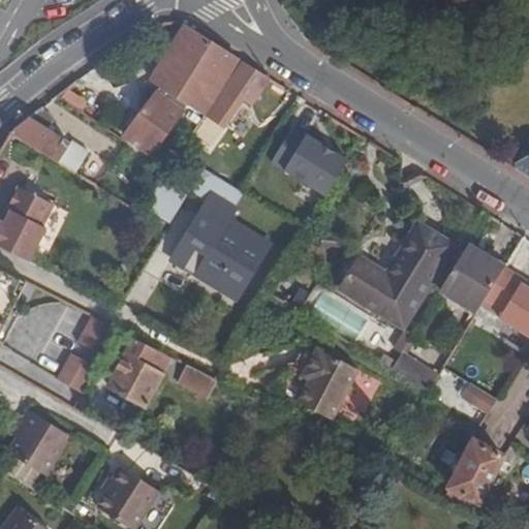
[(194,85),(214,98),(238,59),(185,26),(172,45),(198,62),(193,70),(200,75),(194,85)]
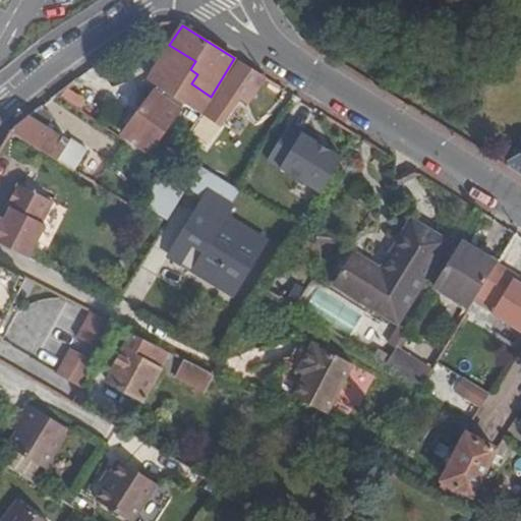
[(201,112),(211,97),(191,83),(197,74),(190,69),(195,61),(169,45),(148,78),(160,85),(185,102),(201,112)]
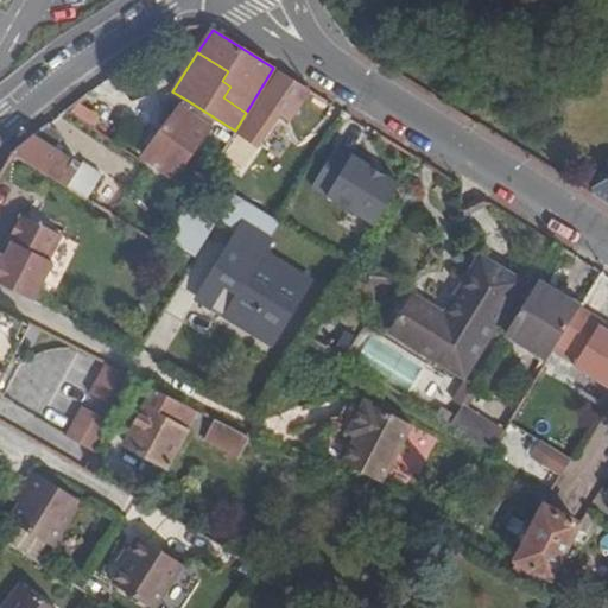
[(228,143),(240,151),(247,139),(257,146),(279,113),(290,120),(310,90),(278,71),(228,143)]
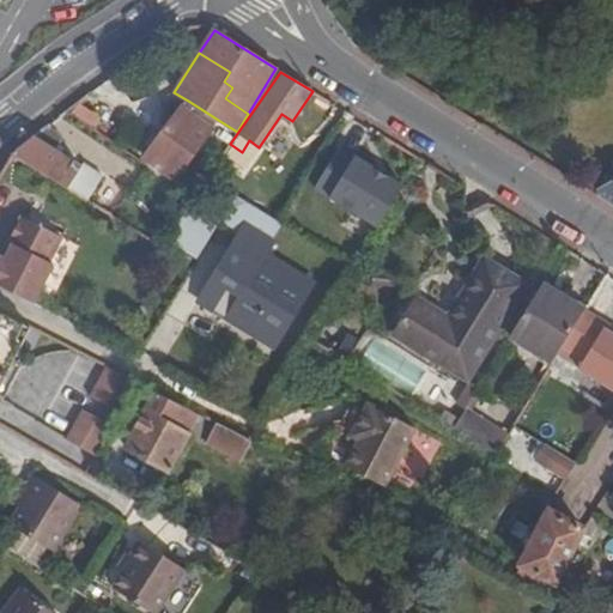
[(157,139),(151,147),(144,157),(175,180),(218,120),(188,101),(182,109),(180,108),(157,139)]
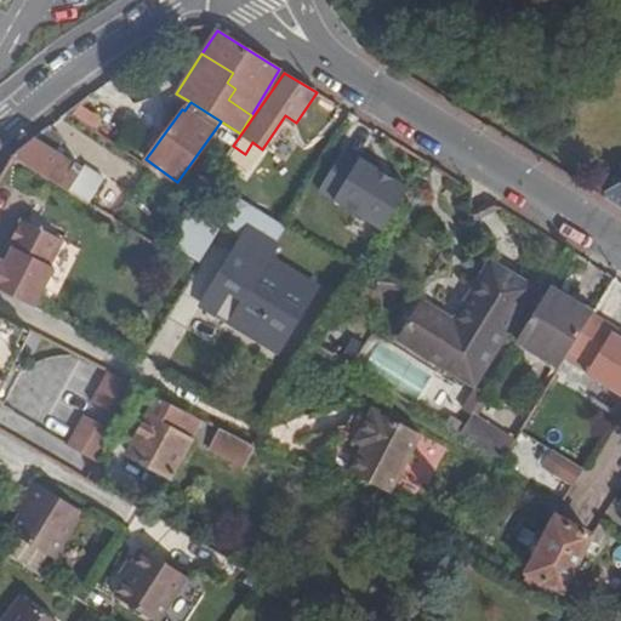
[(12,158),(89,204),(104,180),(84,167),(83,170),(55,153),(63,141),(50,127),(12,158)]
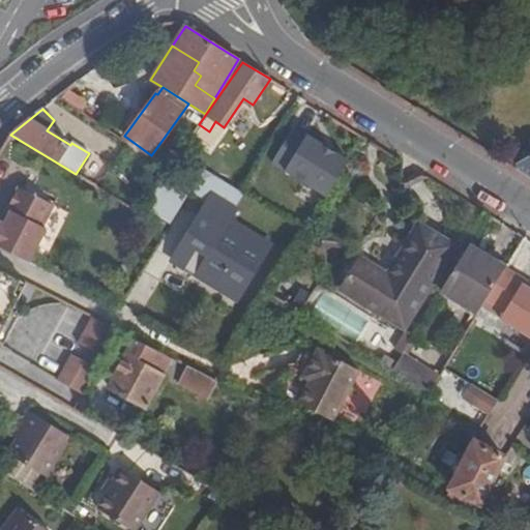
[(126,123),(130,127),(136,120),(131,116),(126,123)]
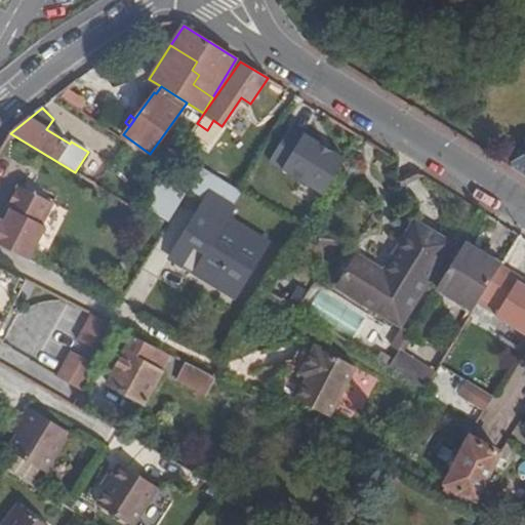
[(201,139),(207,130),(197,123),(191,132),(201,139)]
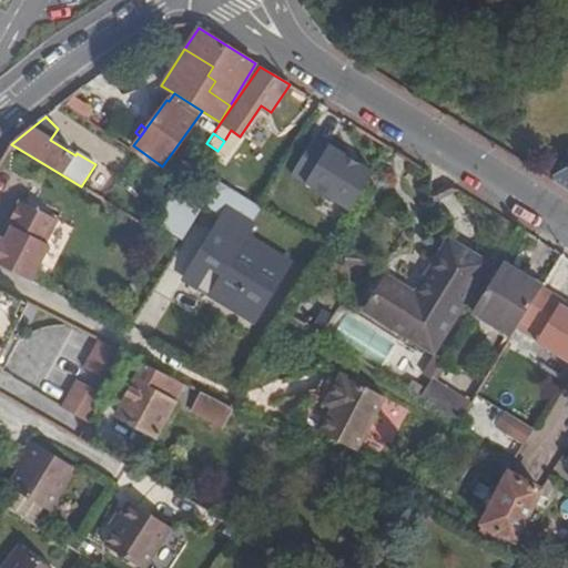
[(311,133),(287,174),(297,181),(322,139),(311,133)]
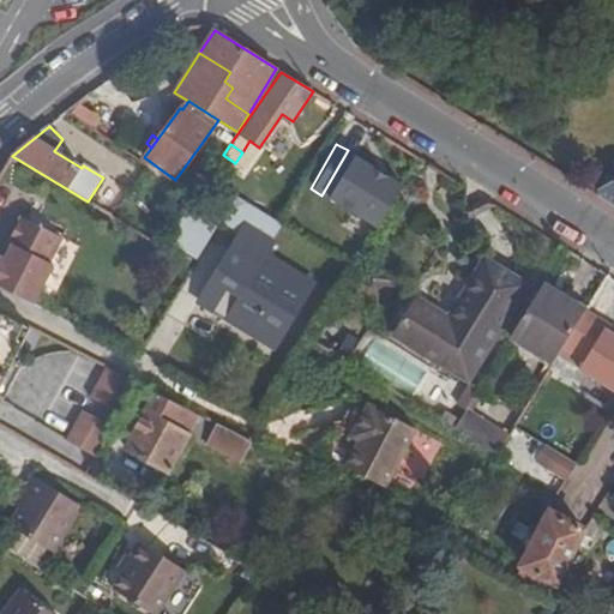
[(377,229),(401,182),(345,154),(321,200),(377,229)]
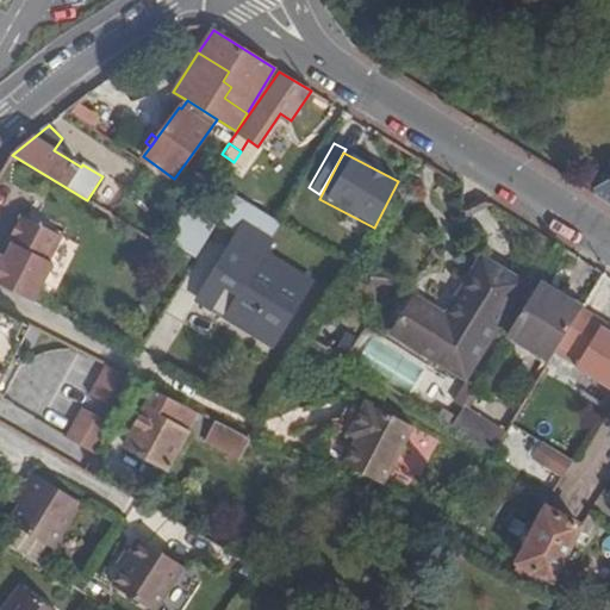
[(609,166),(592,195),(609,206),(609,166)]
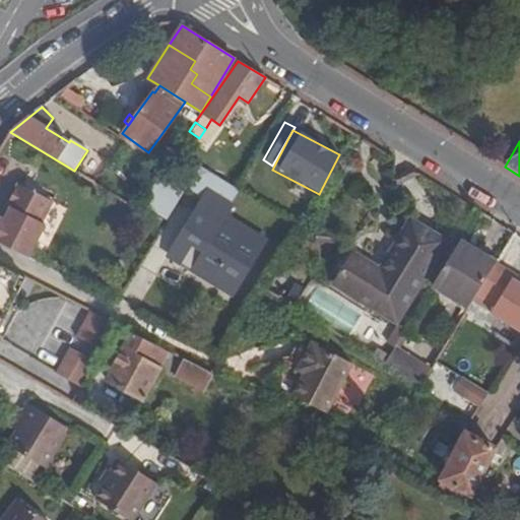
[(198,259),(192,270),(233,296),(265,241),(225,216),(232,206),(209,193),(232,180),(220,161),(187,181),(198,199),(202,202),(196,212),(199,214),(194,222),(191,220),(176,245),(198,259)]
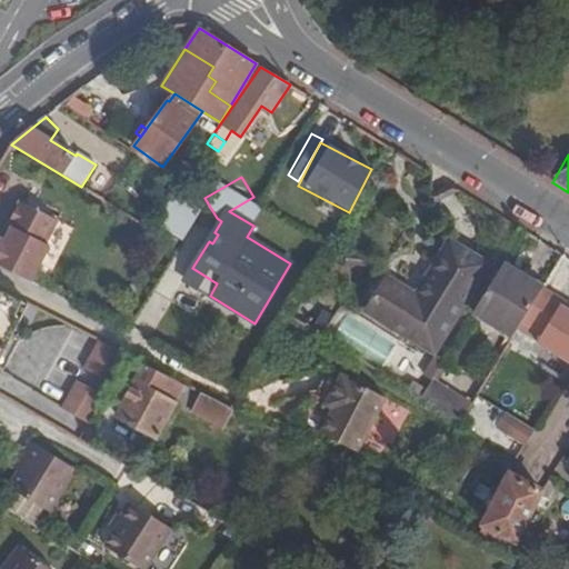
[(368,310),(433,351),(486,266),(450,243),(418,298),(387,279),(368,310)]
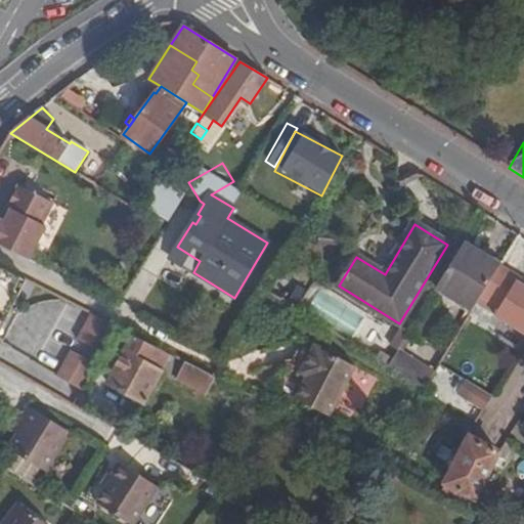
[(320,230),(319,247),(336,249),(338,231),(320,230)]
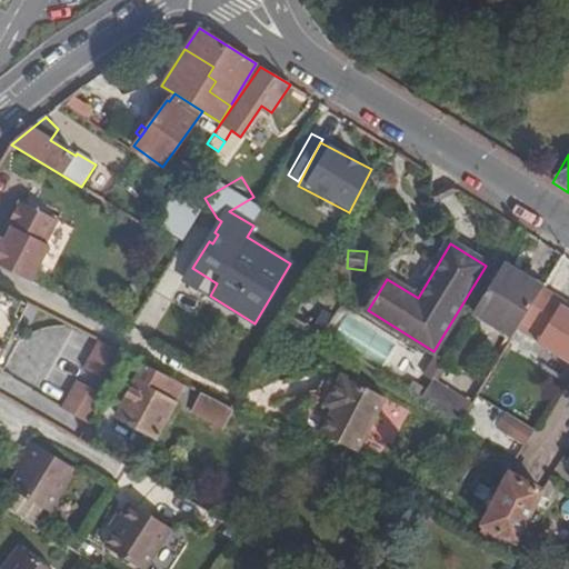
[(506,259),(503,265),(542,288),(546,282),(506,259)]
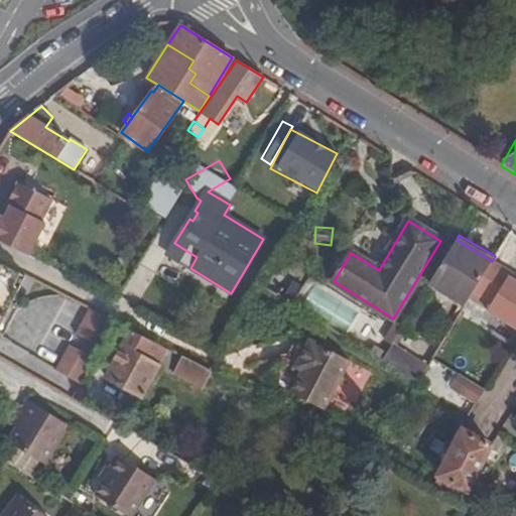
[(492,261),(457,240),(430,283),(466,304),(474,290),(492,261)]
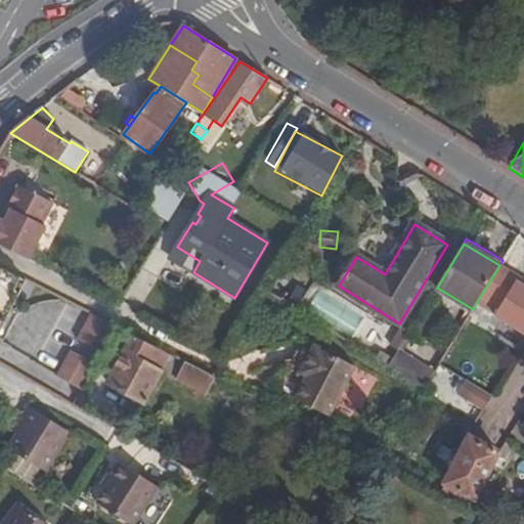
[(171,258),(193,272),(200,261),(177,247),(171,258)]
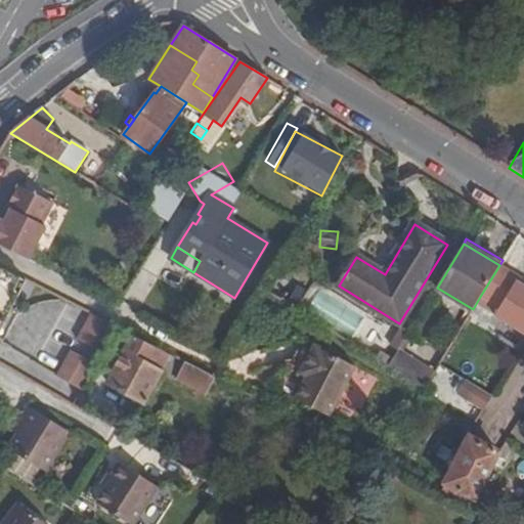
[(28,280),(0,265),(0,342),(2,344),(17,315),(11,312),(28,280)]
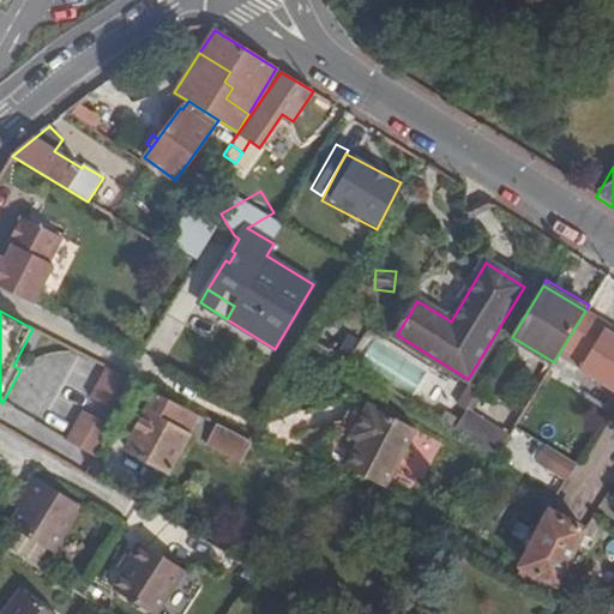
[(613,333),(606,329),(609,325),(585,311),(564,345),(587,360),(582,369),(613,390),(613,333)]
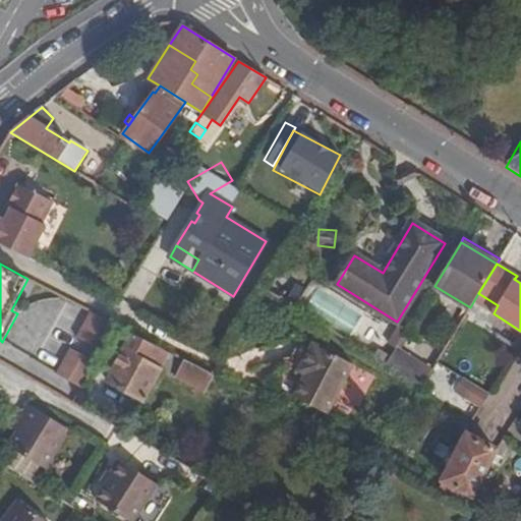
[(295,307),(366,351),(383,324),(311,281),(295,307)]
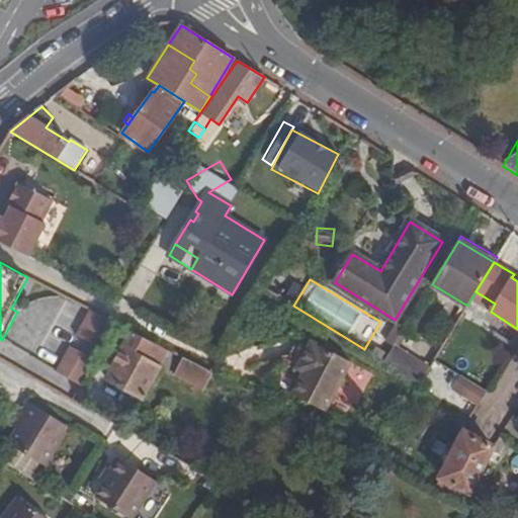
[(115,323),(92,311),(78,335),(101,348),(115,323)]
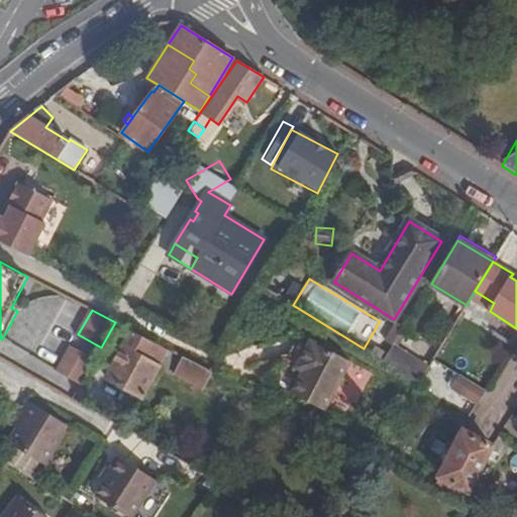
[(385,341),(393,346),(394,344),(404,328),(396,323),(385,341)]
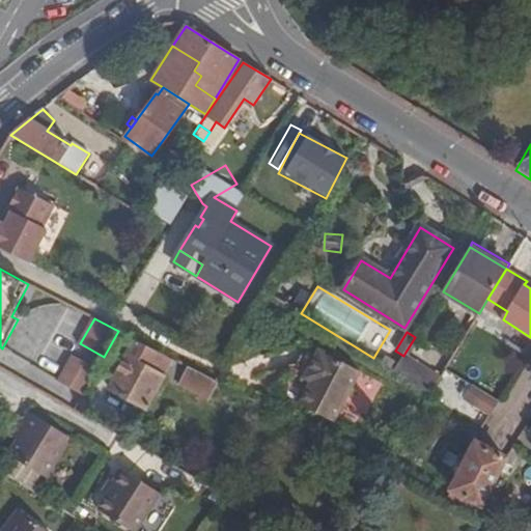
[(152,370),(162,354),(136,339),(110,388),(146,408),(164,375),(152,370)]
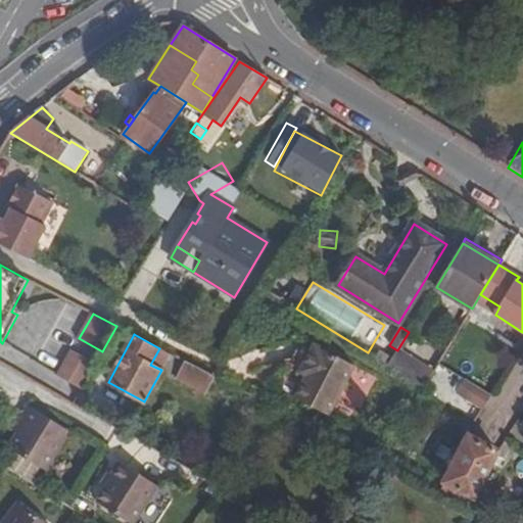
[(310,369),(305,375),(294,397),(329,415),(354,366),(312,343),(300,365),(310,369)]
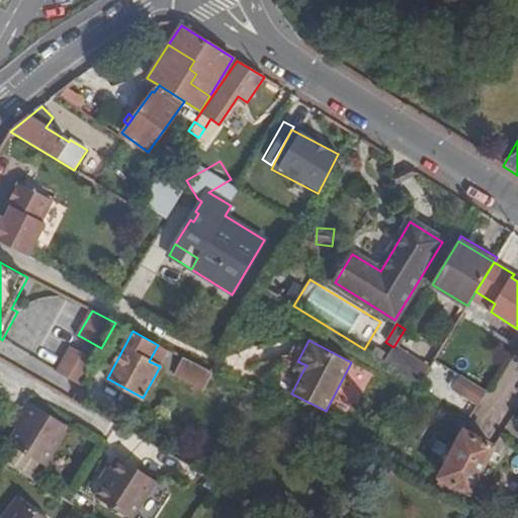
[(168,350),(158,345),(149,361),(160,366),(168,350)]
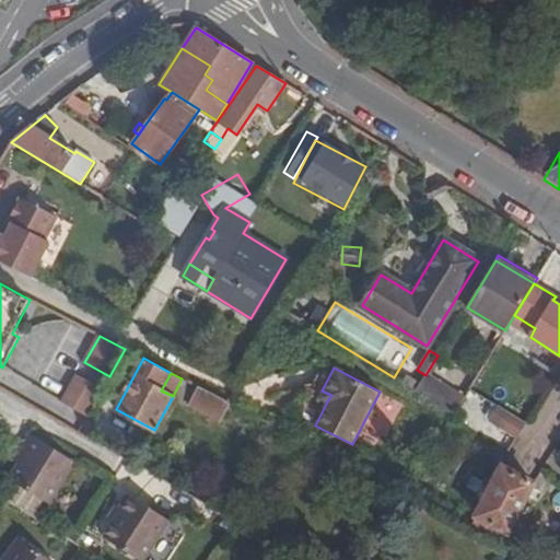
[(427,373),(426,375),(419,386),(416,391),(453,415),(464,397),(427,373)]
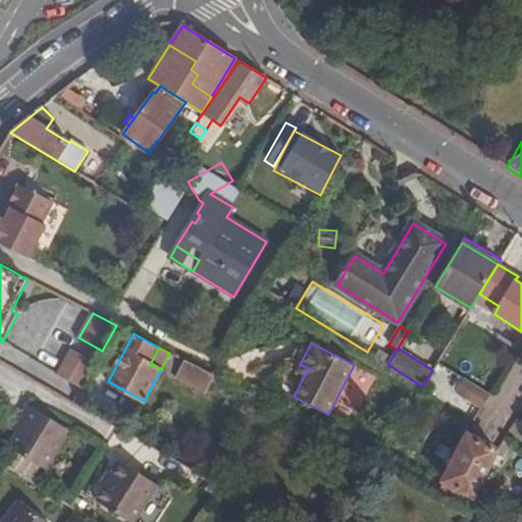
[(81,388),(95,363),(71,351),(57,376),(81,388)]
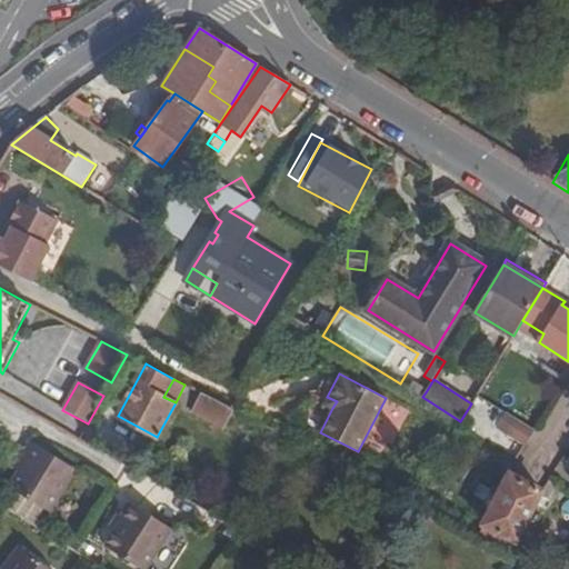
[(422,397),(426,392),(412,383),(409,389),(422,397)]
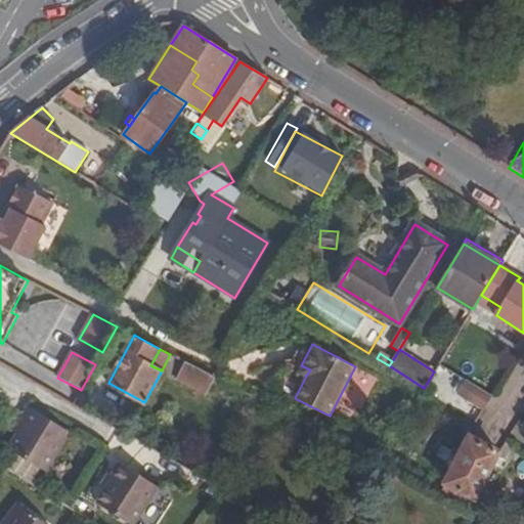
[(206,393),(214,377),(185,361),(177,378),(206,393)]
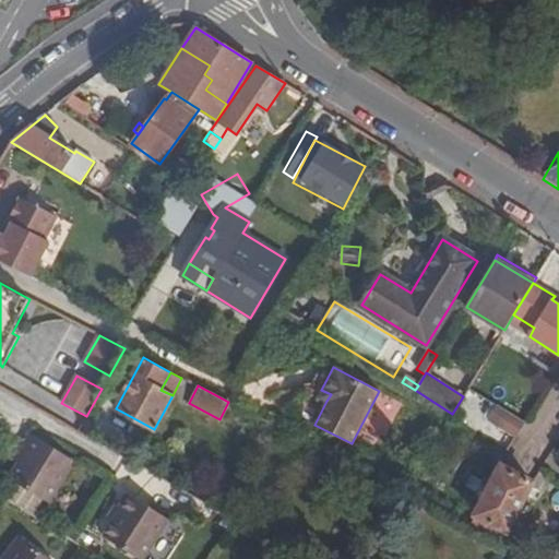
[(318,396),(326,401),(331,394),(321,390),(318,396)]
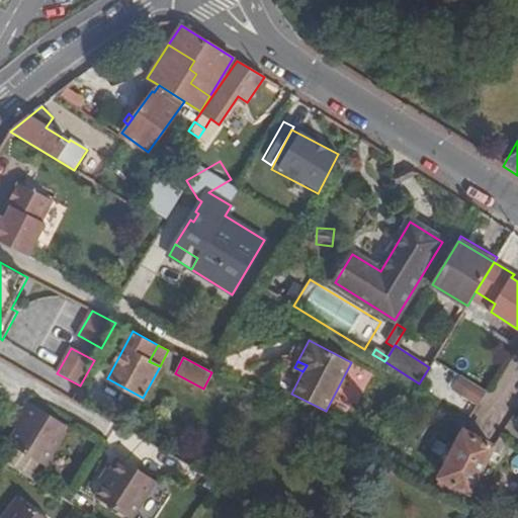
[(479,405),(486,392),(460,375),(452,389),(479,405)]
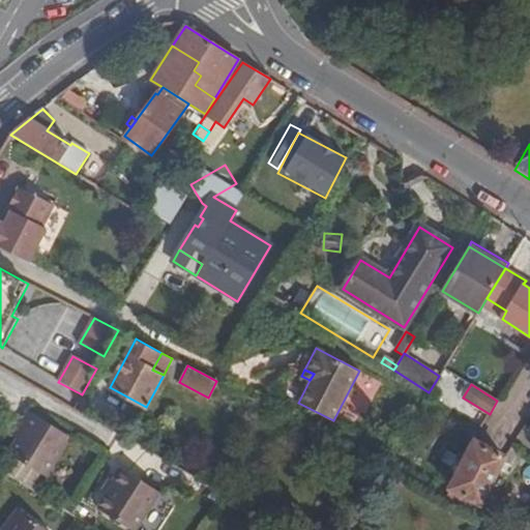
[(24,429),(18,440),(8,454),(47,478),(70,438),(29,412),(20,427),(24,429)]
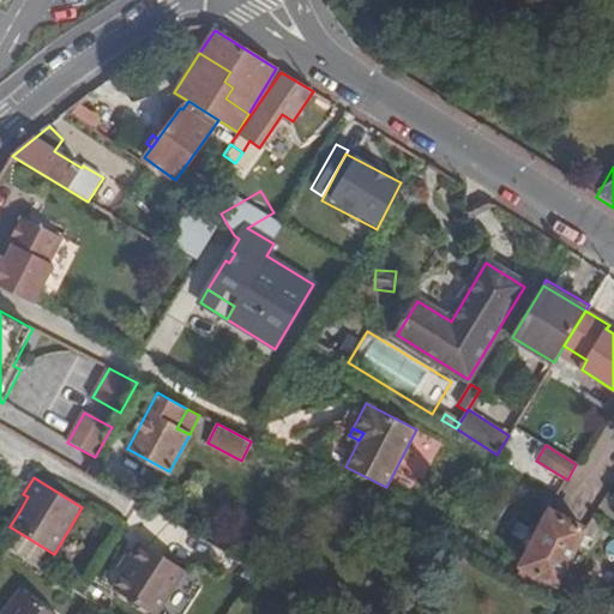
[(20,510),(28,497),(23,494),(16,506),(20,510)]
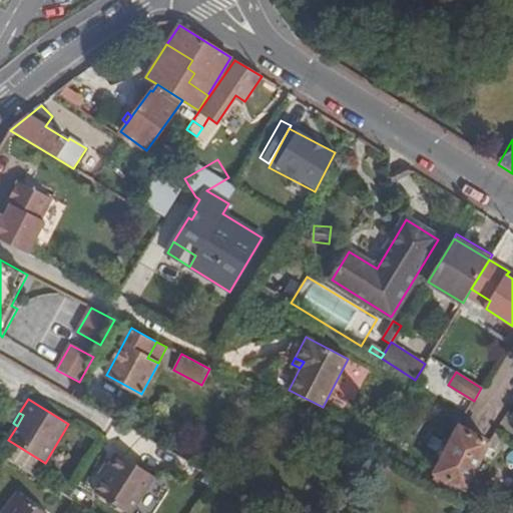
[(488,443),(459,429),(453,442),(449,441),(442,443),(437,452),(440,459),(444,460),(437,475),(465,489),(488,443)]
